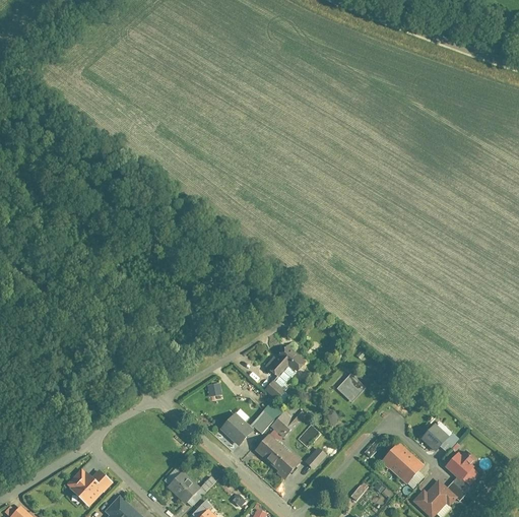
[(287,338),(264,365),(274,374),(287,361),(296,369),(307,357),(287,338)]
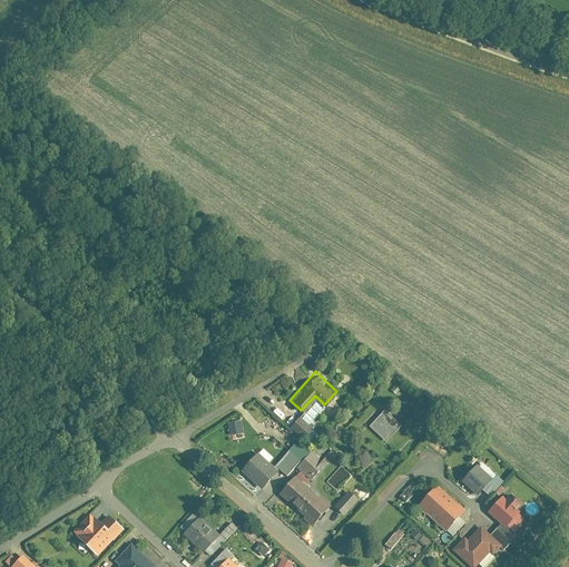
[(398,423),(382,411),(370,427),(384,439),(398,423)]
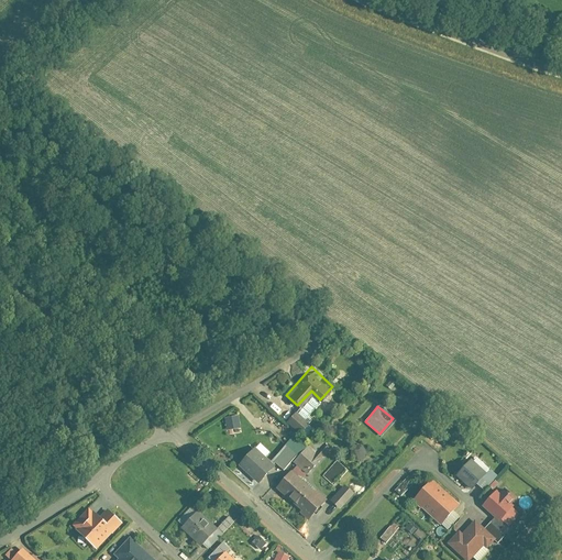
[(286,421),(299,432),(308,423),(296,410),(286,421)]
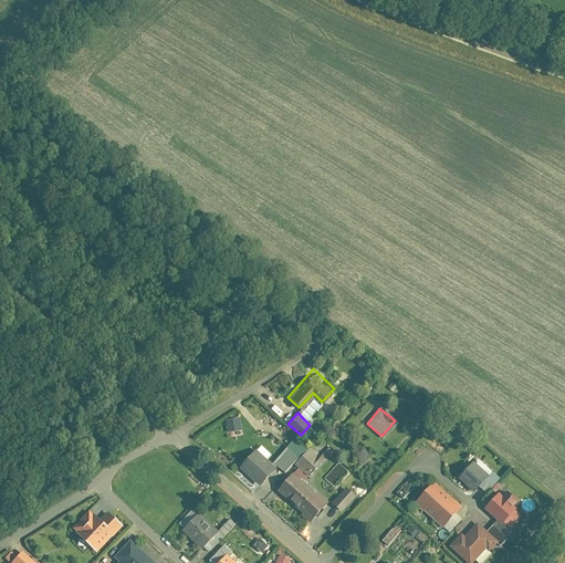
[(284,426),(276,434),(289,445),(296,437),(284,426)]
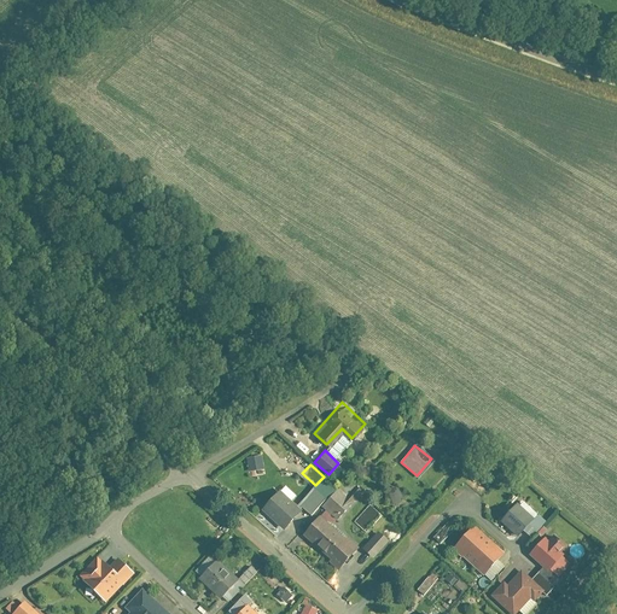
[(273,483),(257,500),(281,522),(297,506),(273,483)]
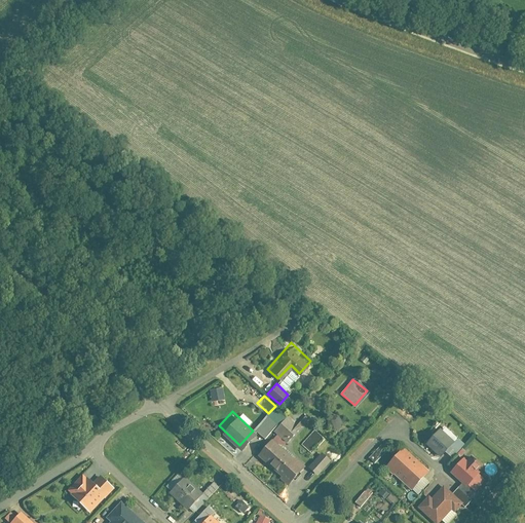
[(253,420),(244,412),(239,417),(249,425),(253,420)]
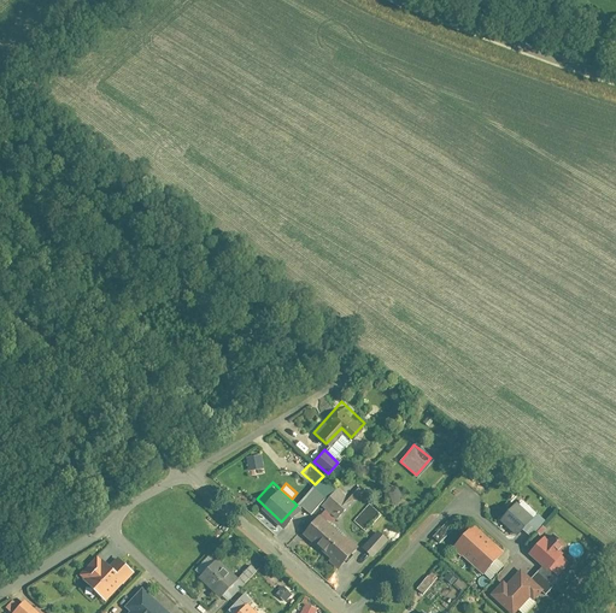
[(335,487),(321,501),(326,506),(301,531),(335,564),(351,547),(327,525),(359,490),(353,484),(344,494),(335,487)]
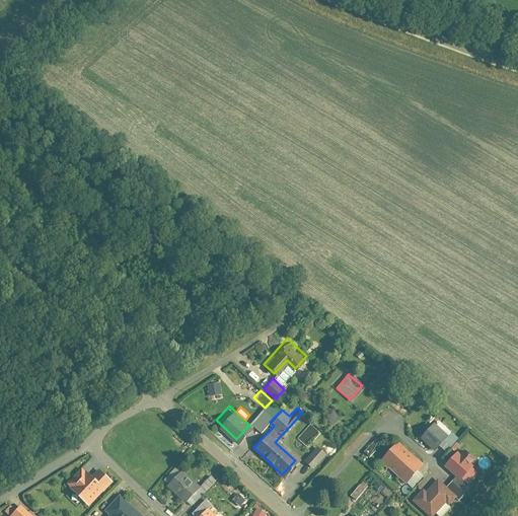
[(272,417),(263,410),(251,424),(260,431),(272,417)]
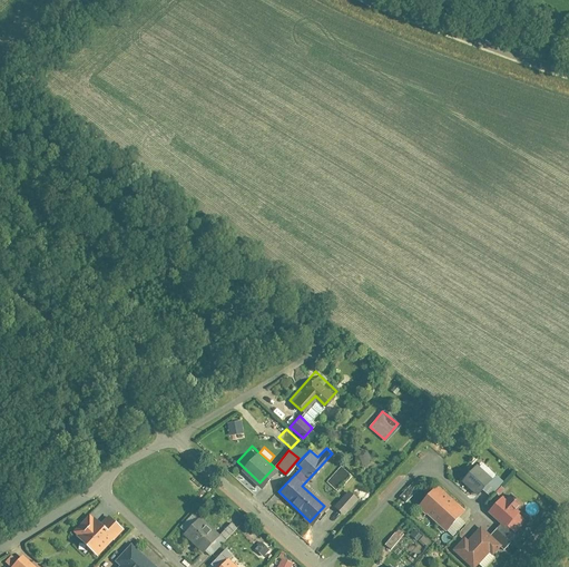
[(473,467),(462,481),(478,494),(489,479),(473,467)]
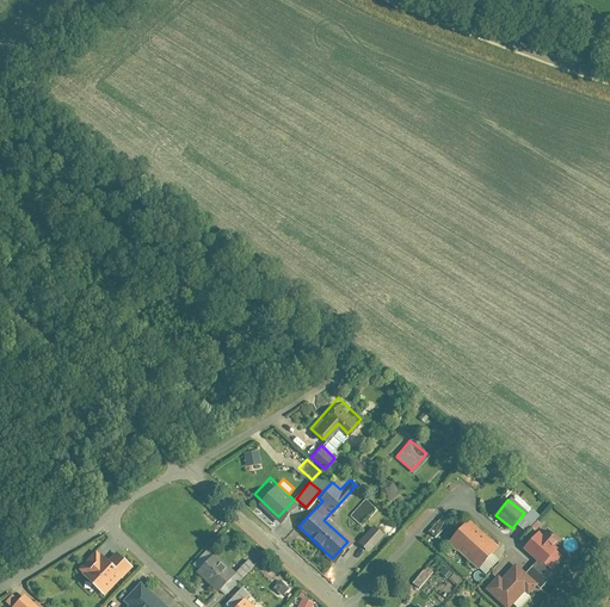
[(523,519),(531,527),(542,516),(534,508),(523,519)]
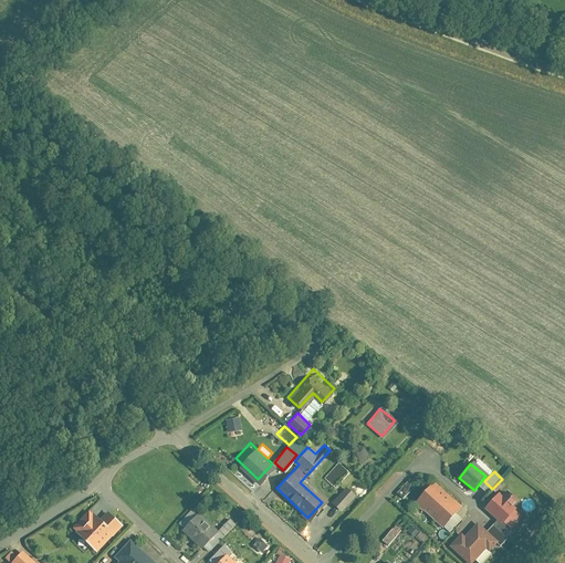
[(417,502),(441,524),(459,507),(435,485),(417,502)]
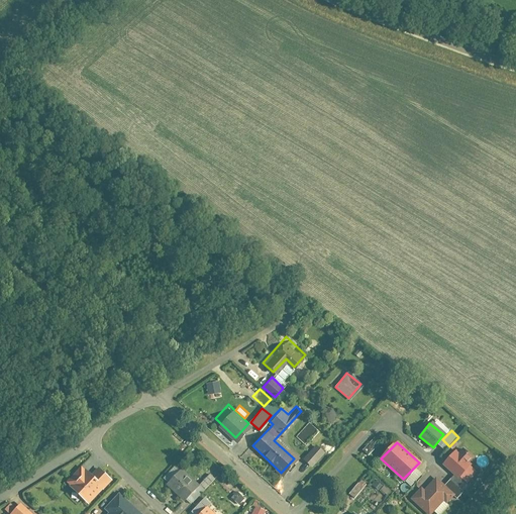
[(315,444),(304,458),(313,467),(325,452),(315,444)]
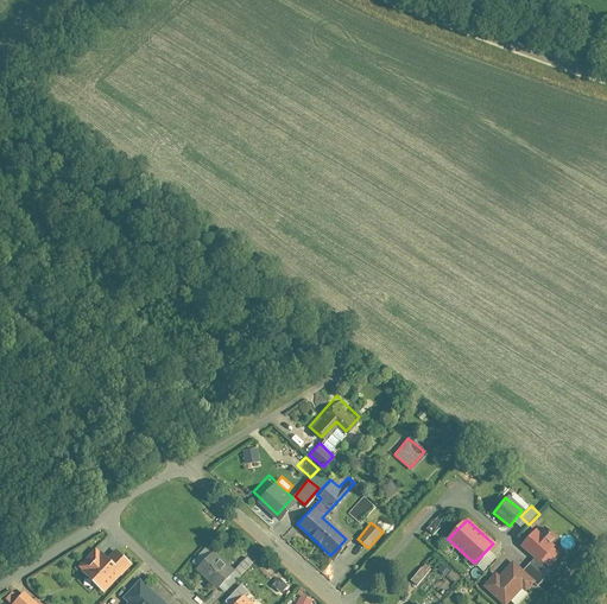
[(555,546),(536,531),(520,548),(539,564),(555,546)]
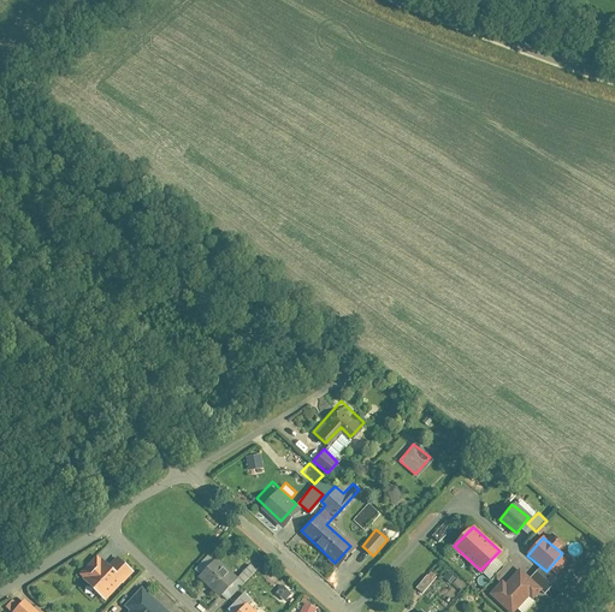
[(110,563),(99,552),(77,572),(105,600),(136,570),(119,553),(110,563)]
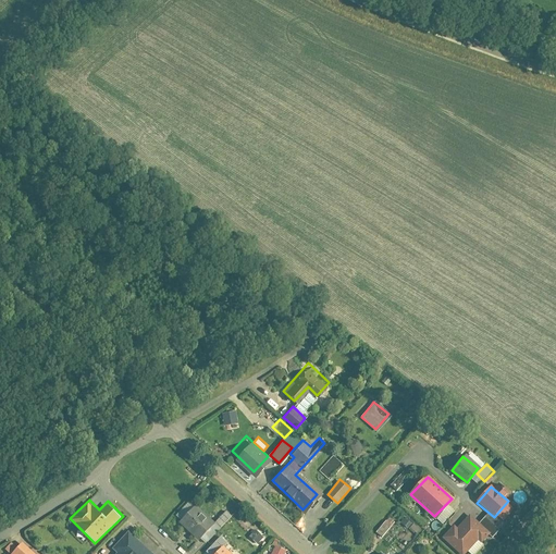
[(194,504),(180,518),(199,536),(212,521),(194,504)]
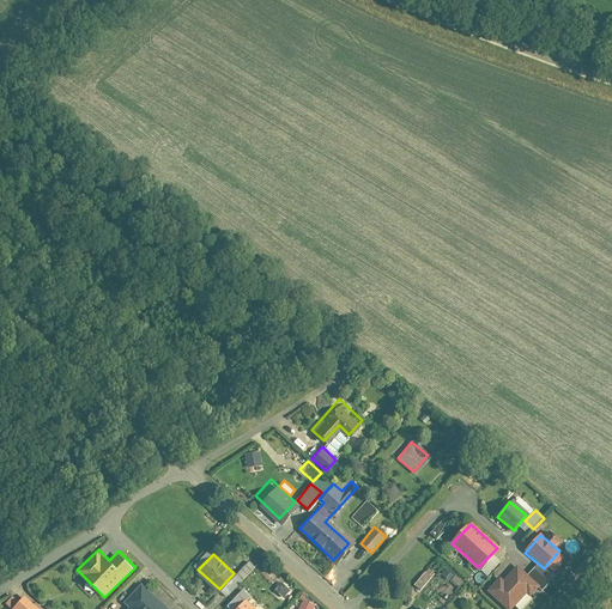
[(500,578),(489,590),(494,595),(510,608),(511,608),(535,583),(517,567),(504,583),(500,578)]
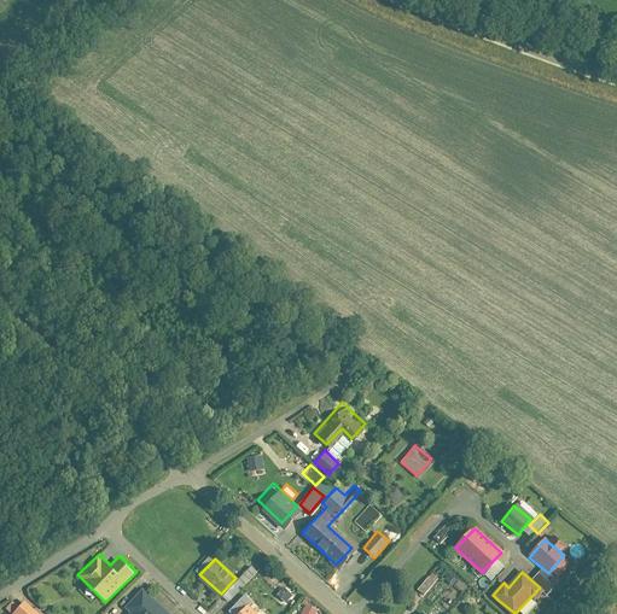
[(564,594),(539,573),(533,580),(558,601),(564,594)]
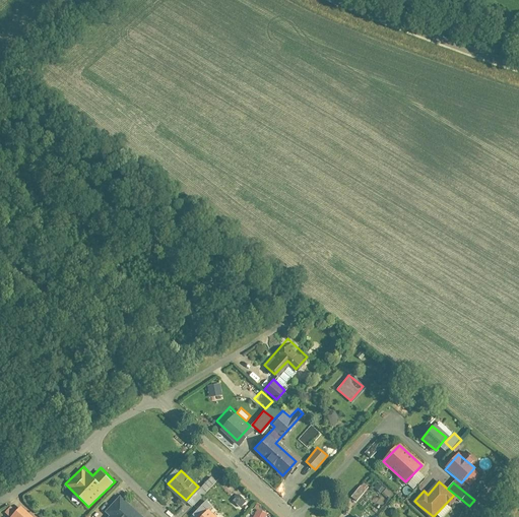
[(136,516),(118,501),(104,516),(105,516),(136,516)]
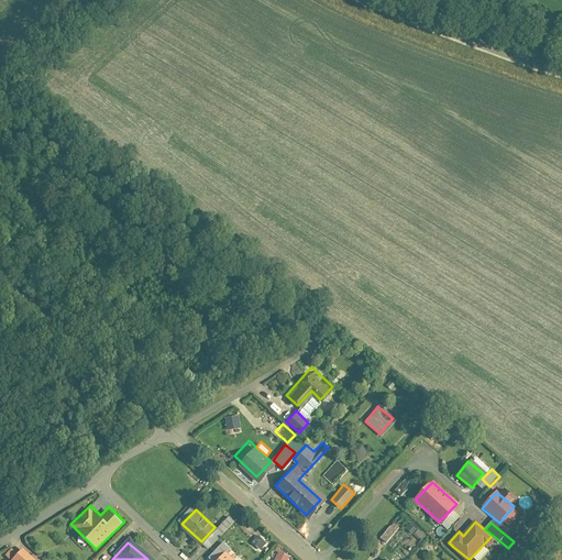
[(279,550),(272,559),(285,559),(288,557),(279,550)]
